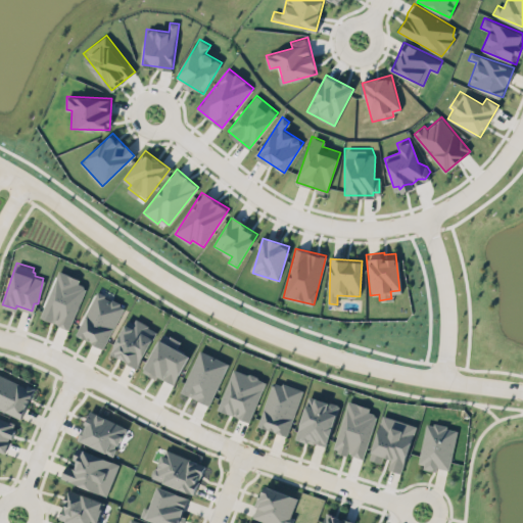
[(69,328),(87,286),(79,283),(81,278),(59,270),(40,317),(69,328)]
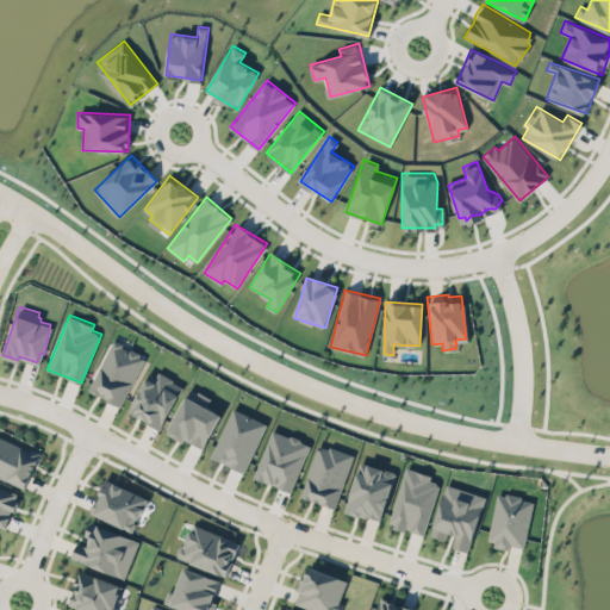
[(112,337),(86,387),(120,404),(144,358),(138,355),(141,352),(129,346),(128,348),(119,344),(120,342),(118,340),(112,337)]
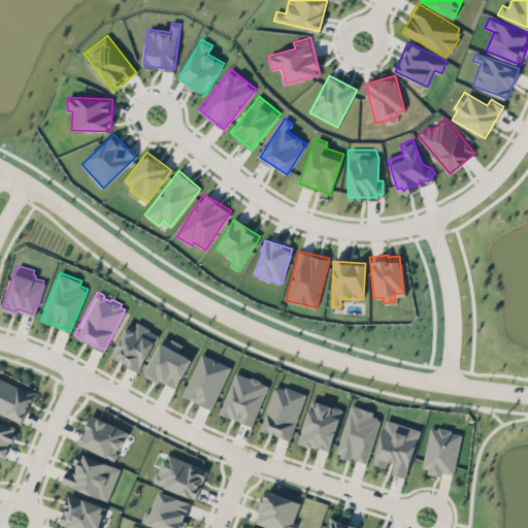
[(111,357),(140,369),(158,332),(129,320),(111,357)]
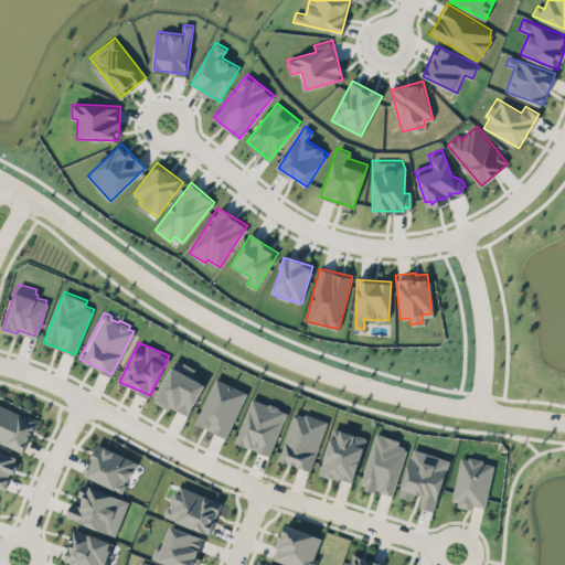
[(176,359),(157,392),(158,393),(153,400),(167,408),(170,403),(184,412),(204,381),(192,372),(192,365),(184,360),(182,362),(176,359)]
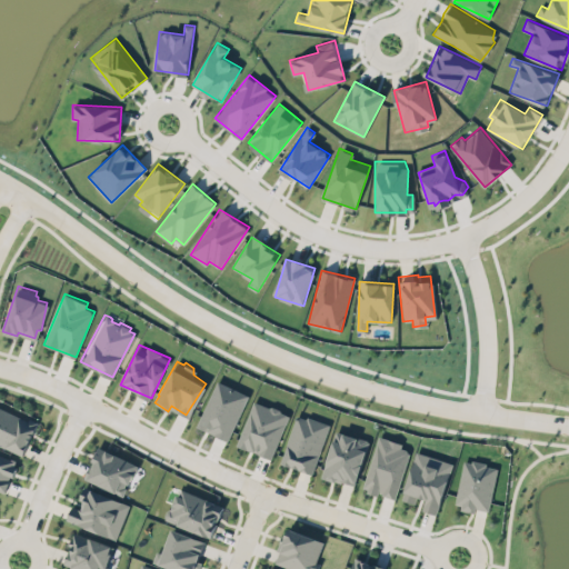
[(249,395),(218,380),(197,426),(228,440),(249,395)]
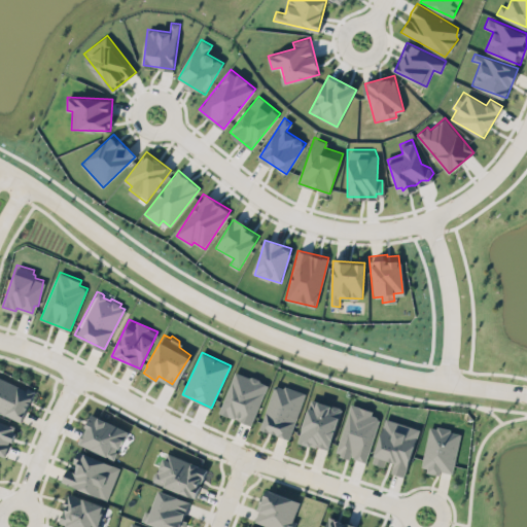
[(235,370),(218,410),(249,422),(266,383),(260,381),(260,377),(252,374),(250,376),(235,370)]
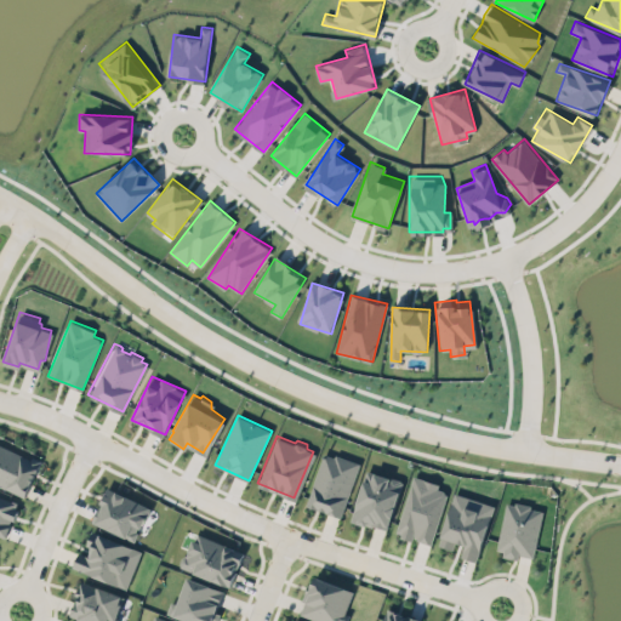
[(24,496),(0,485),(0,443),(26,455),(27,451),(43,459),(30,486),(28,485),(24,496)]
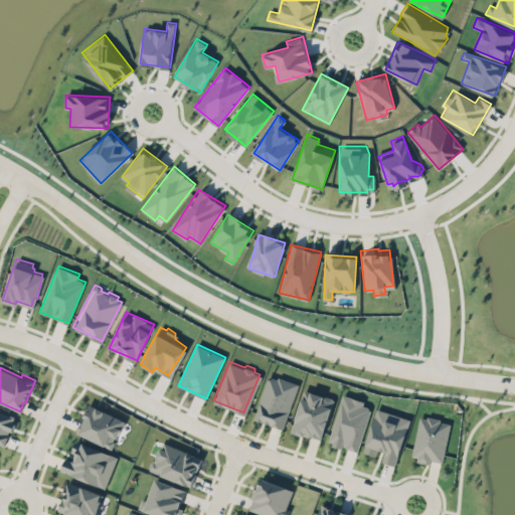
[(296,381),(267,374),(255,420),(286,427),(296,381)]
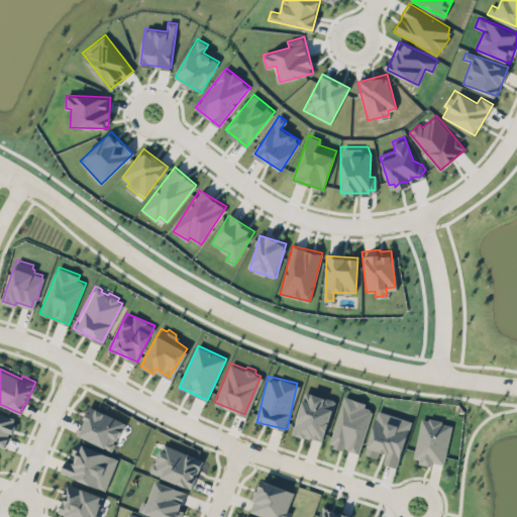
[(305,389),(292,432),(300,431),(306,435),(310,433),(316,434),(321,437),(334,399),(325,397),(325,394),(312,389),(305,389)]
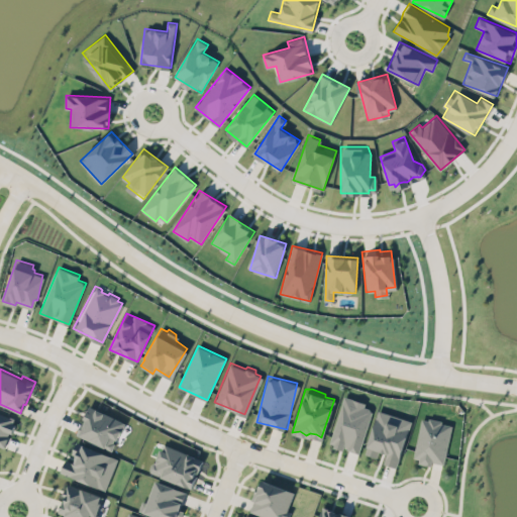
[(359,452),(373,405),(343,397),(330,444),(359,452)]
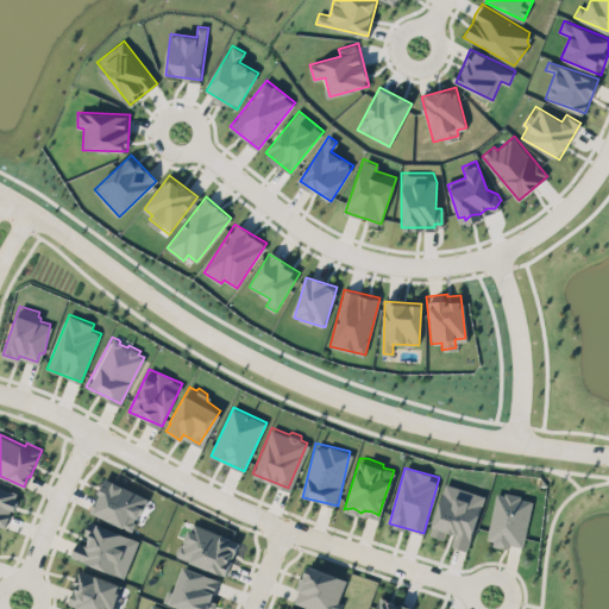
[(90,512),(133,531),(148,496),(106,478),(90,512)]
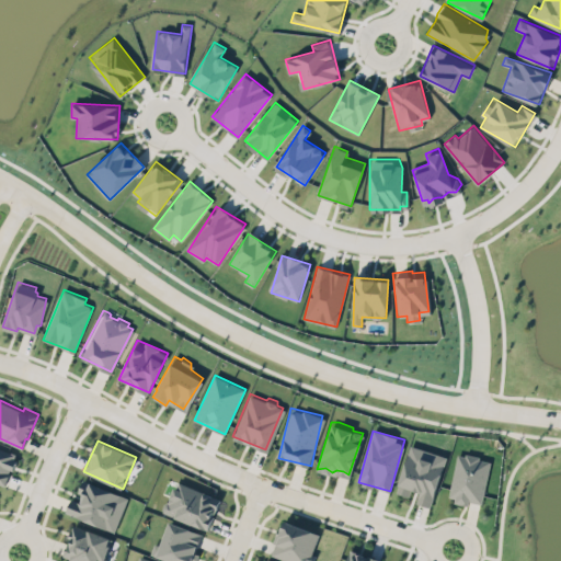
[(446,455),(410,445),(397,492),(414,496),(413,502),(432,506),(446,455)]
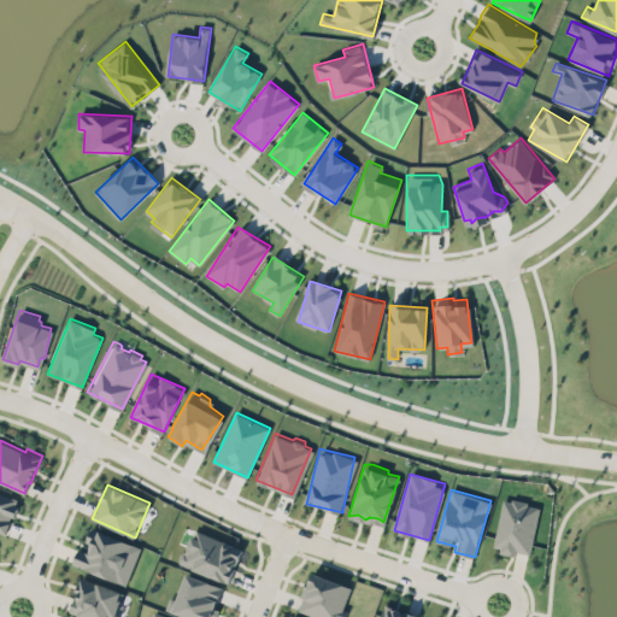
[(0,529),(7,533),(18,497),(0,491),(0,529)]
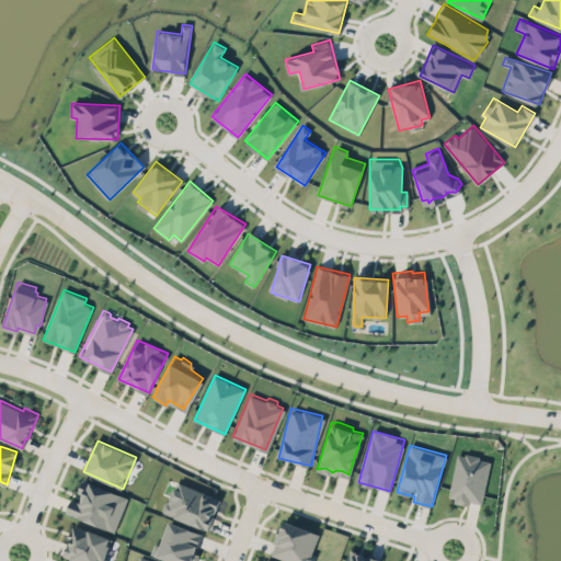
[(481,503),(491,459),(458,453),(447,499),(469,503),(470,501),(481,503)]
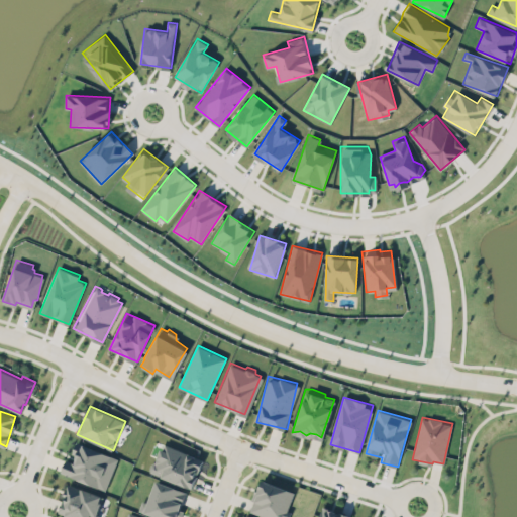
[(61,474),(107,489),(118,456),(76,442),(71,457),(66,456),(61,474)]
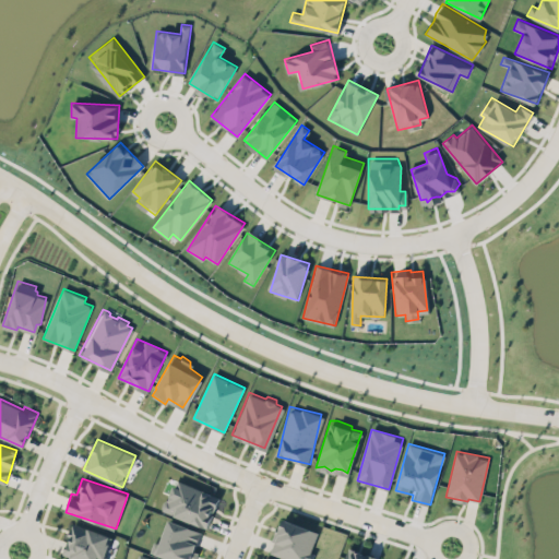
[(173,482),(167,498),(164,499),(162,502),(161,506),(163,508),(206,526),(218,498),(202,491),(199,486),(178,478),(176,484),(173,482)]
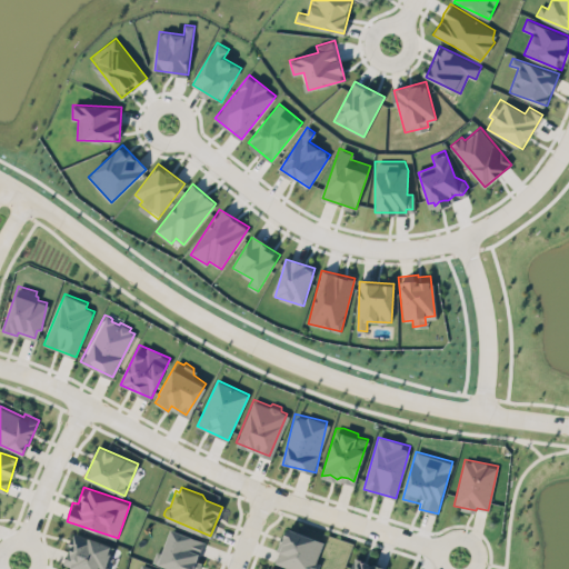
[(151,560),(173,568),(197,568),(201,559),(198,558),(205,540),(193,532),(173,525),(163,550),(157,548),(151,560)]
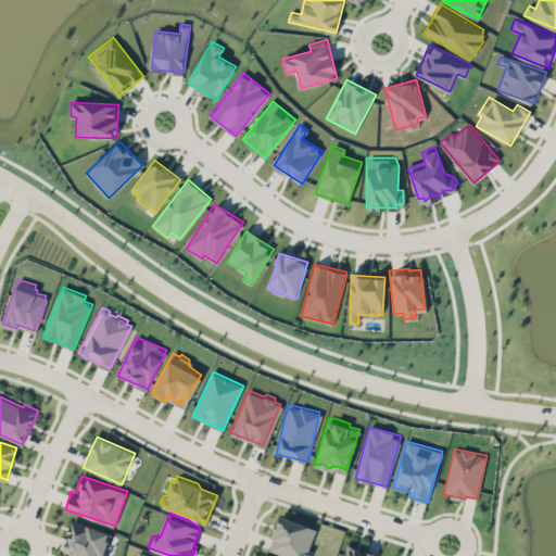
[(287,555),(310,555),(313,550),(310,548),(317,528),(280,515),(268,550),(287,555)]
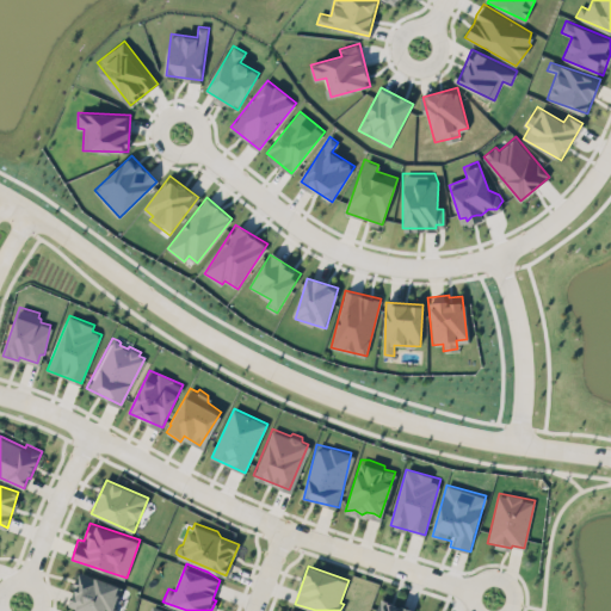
[(115,610),(124,585),(80,571),(68,606),(81,610),(115,610)]
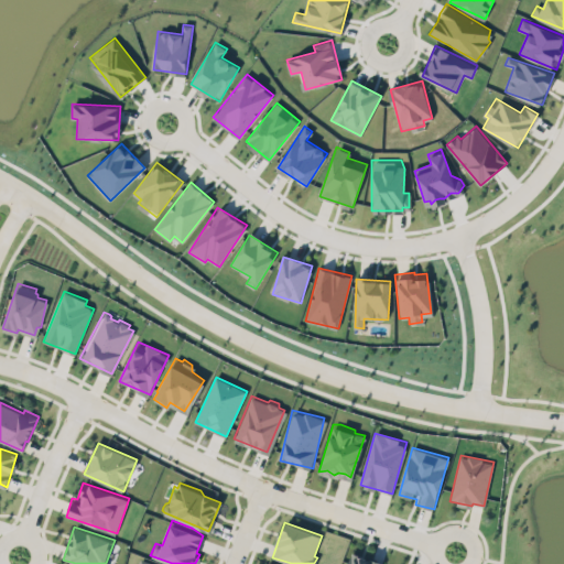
[(345,563),(382,563),(384,560),(379,557),(371,554),(366,555),(362,551),(350,548),(345,563)]
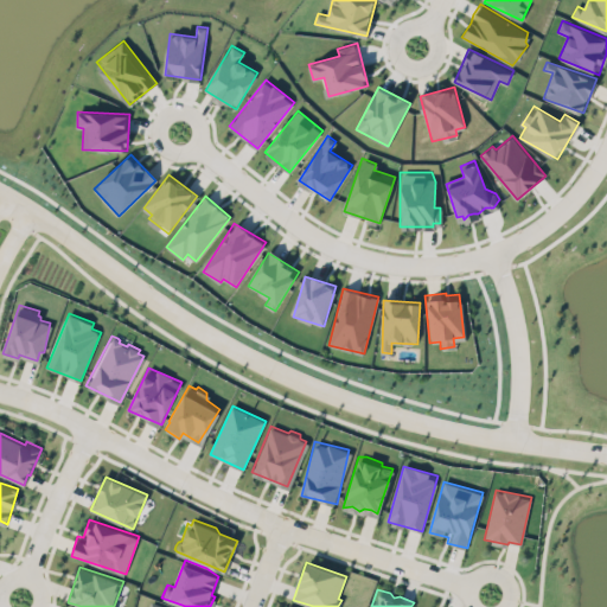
All buildings are outlined.
